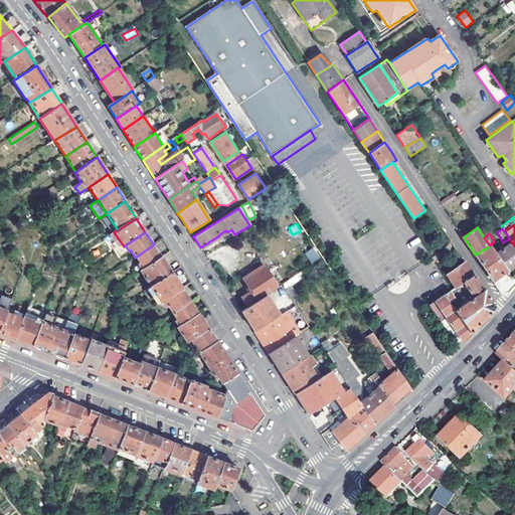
[(514,265),(514,245),(511,241),(495,252),(508,271),(514,265)]
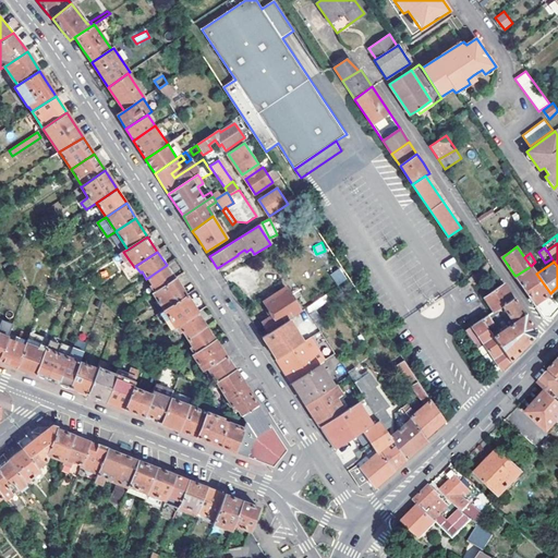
[(154,293),(176,279),(167,265),(146,279),(152,286),(149,288),(154,293)]
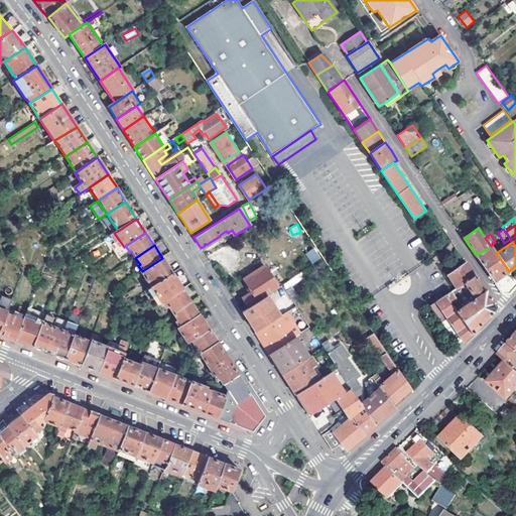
[(505,292),(508,293),(515,284),(515,281),(509,271),(496,253),(491,246),(477,255),(503,292),(505,292)]
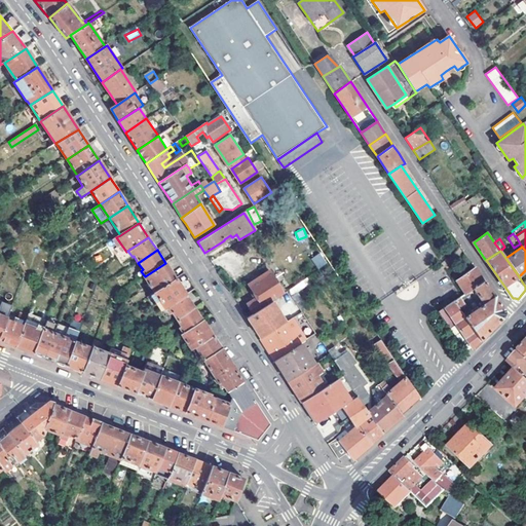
[(312,257),(316,269),(327,265),(322,253),(312,257)]
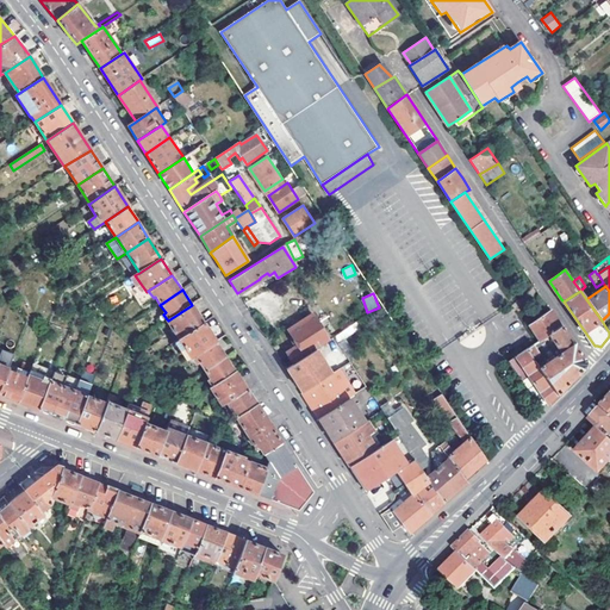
[(178,341),(204,324),(192,305),(168,321),(166,322),(178,341)]
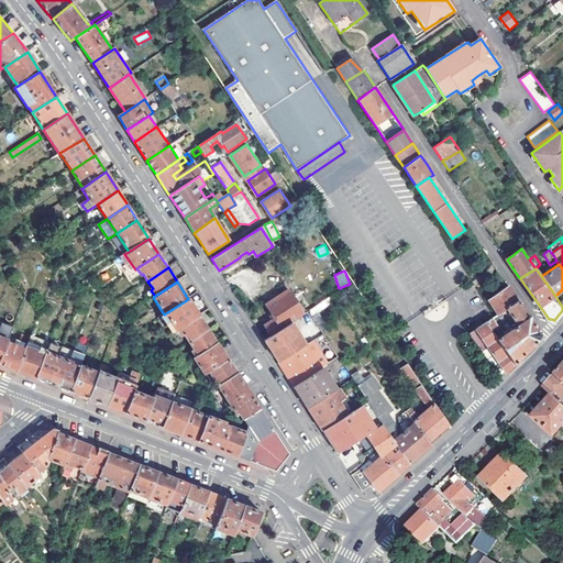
[(487,299),(497,315),(518,300),(510,288),(508,285),(487,299)]
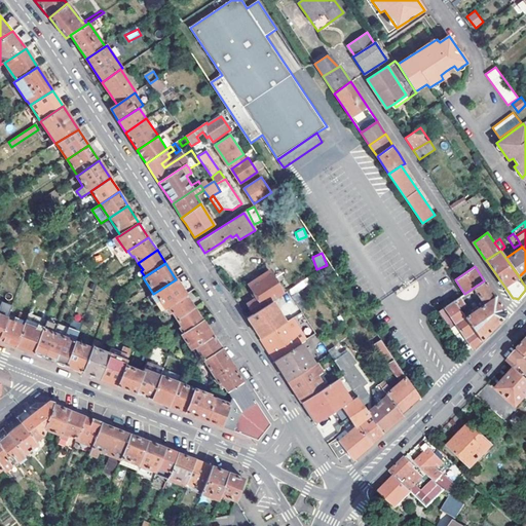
[(248,303),(254,313),(271,301),(285,293),(270,271),(250,285),(257,298),(248,303)]
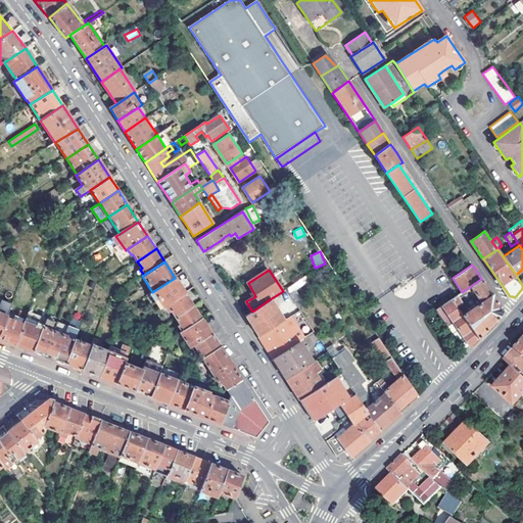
[(286,289),(300,310),(306,305),(296,290),(311,281),(307,276),(286,289)]
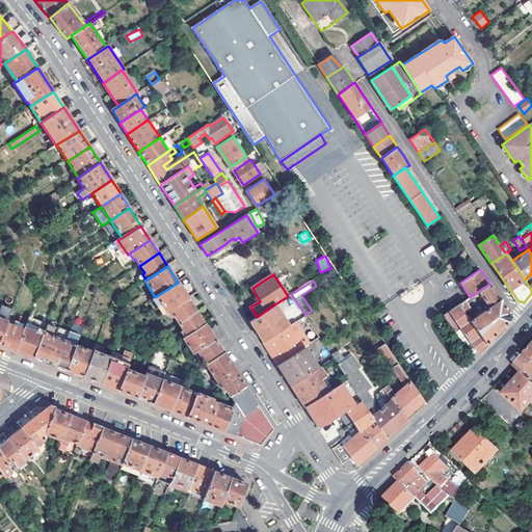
[(168,312),(188,298),(178,283),(155,297),(165,313),(168,312)]
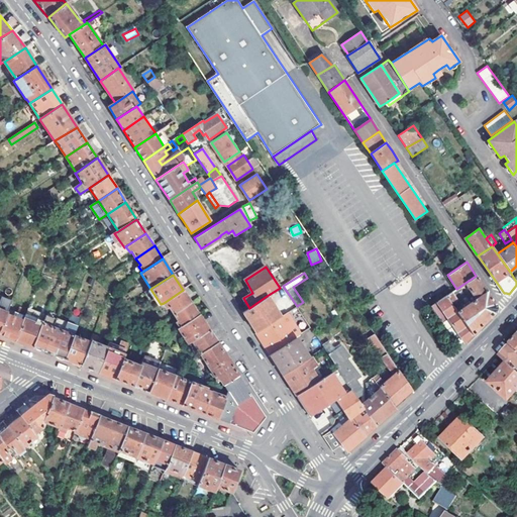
[(494,307),(495,303),(476,276),(456,289),(452,292),(454,294),(467,286),(468,288),(463,292),(471,302),(464,305),(459,298),(451,304),(473,333),(478,328),(481,325),(494,312),(494,307)]
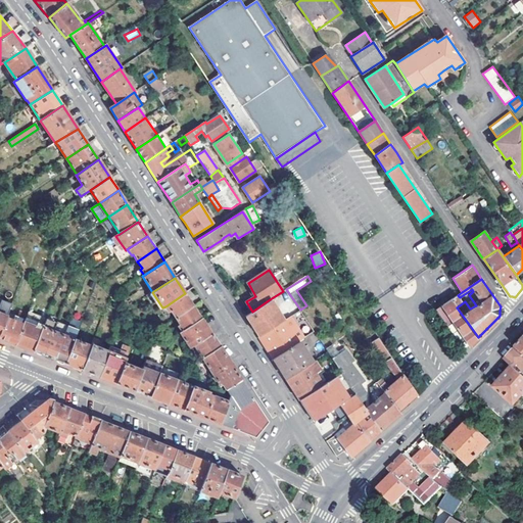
[(162,307),(152,292),(148,294),(158,311),(162,307)]
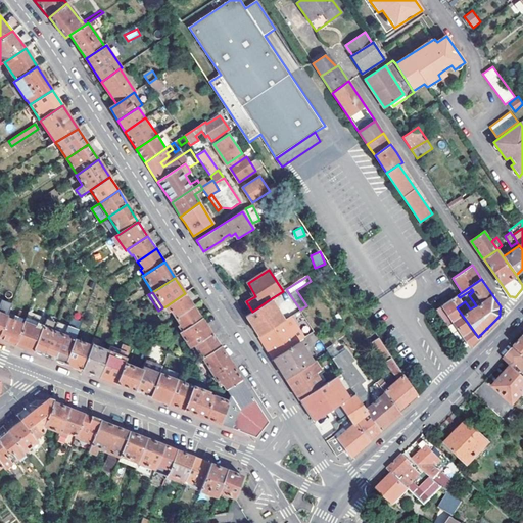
[(176,318),(193,306),(185,293),(165,306),(169,312),(171,311),(176,318)]
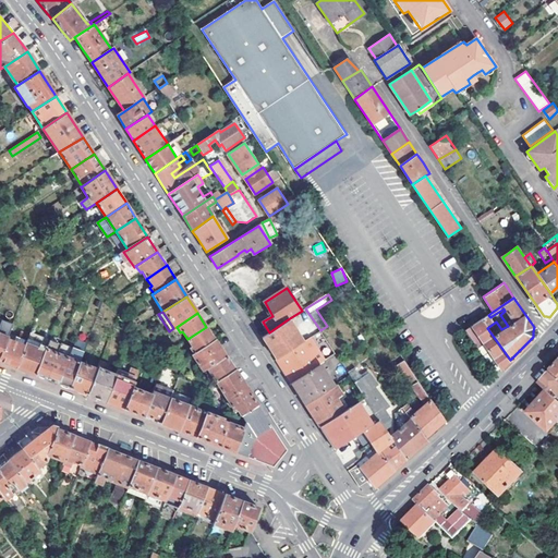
[(472,326),(501,368),(510,360),(487,328),(486,327),(493,322),(490,317),(488,315),(472,326)]
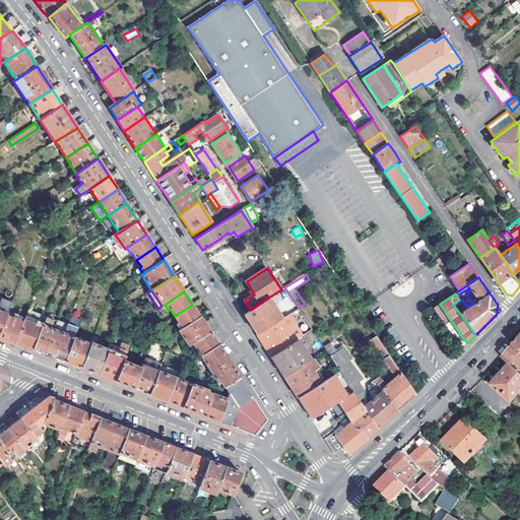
[(286,296),(275,302),(282,313),(293,307),(286,296)]
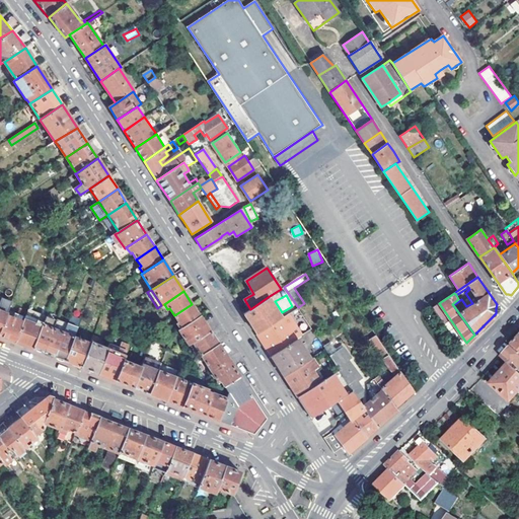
[(0,301),(0,307),(7,310),(11,301),(1,297),(0,301)]
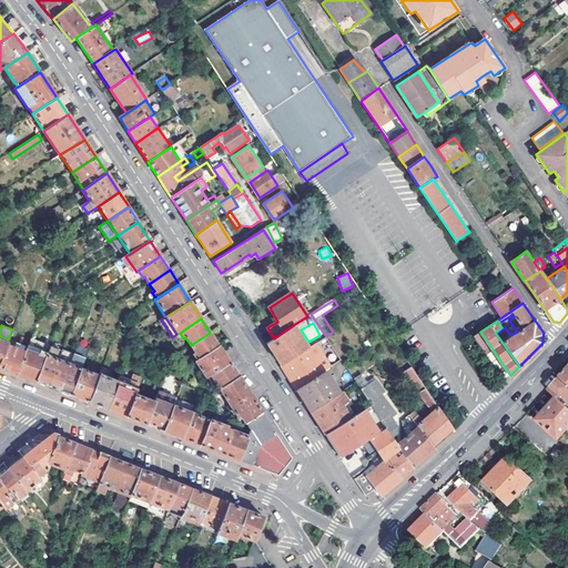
[(274,338),(266,343),(272,352),(281,365),(307,348),(293,325),(274,338)]
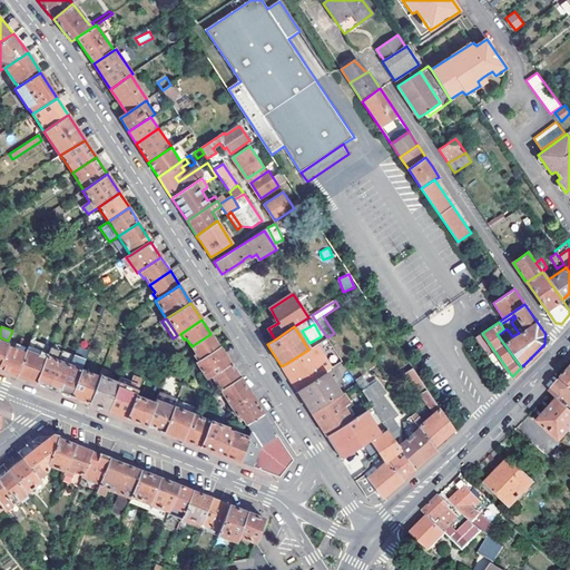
[(9,344),(0,366),(0,367),(12,373),(18,375),(31,341),(13,333),(9,344)]
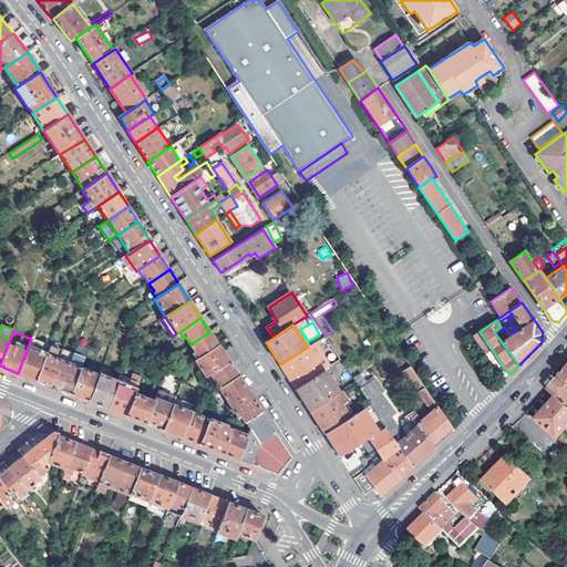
[(31,339),(18,373),(30,378),(37,381),(50,348),(52,340),(33,332),(31,339)]
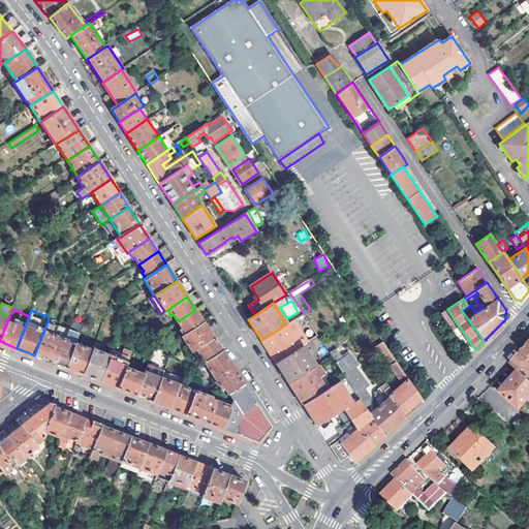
[(185,336),(205,322),(195,310),(178,321),(183,329),(181,331),(185,336)]
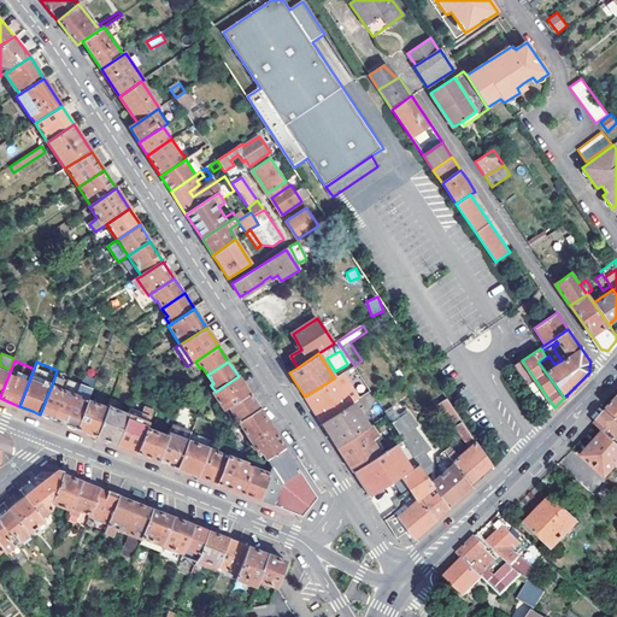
[(317,416),(321,422),(353,401),(371,391),(354,365),(334,378),(305,397),(317,416)]
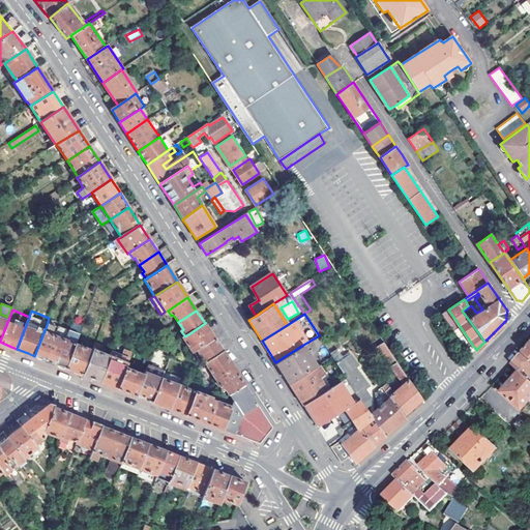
[(196,350),(214,337),(209,330),(205,323),(185,336),(182,339),(193,352),(196,350)]
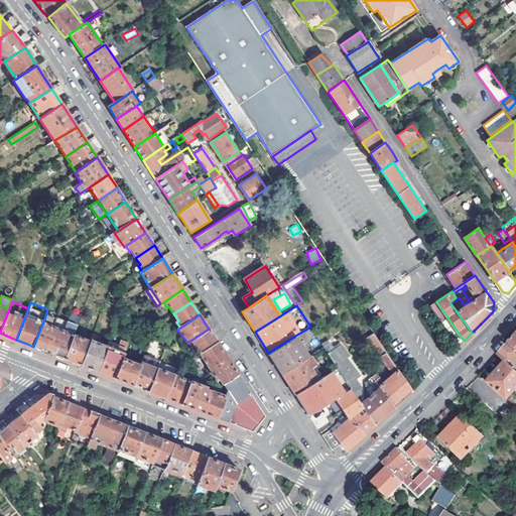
[(45,316),(33,347),(40,349),(43,350),(52,327),(55,320),(45,316)]
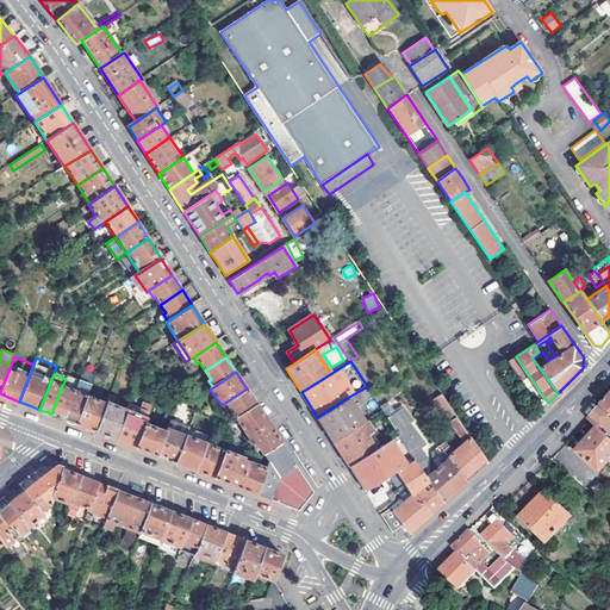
[(74,391),(63,418),(73,422),(76,423),(87,396),(91,385),(79,380),(74,391)]
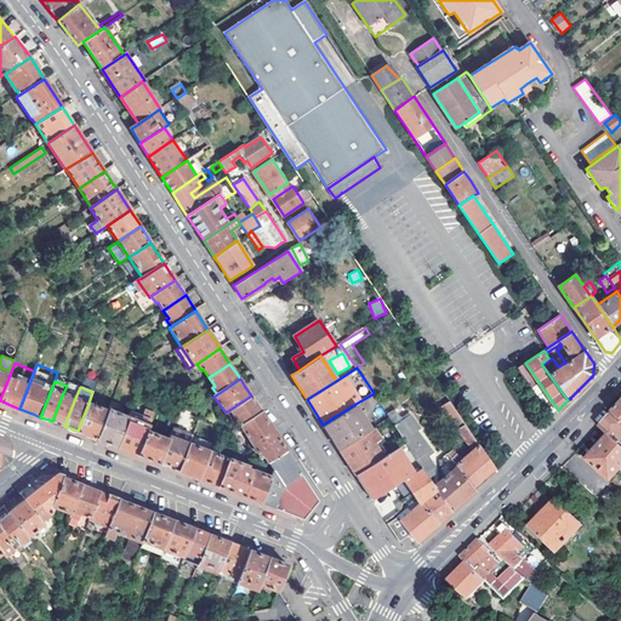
[(63,393),(52,421),(56,423),(64,426),(75,398),(63,393)]
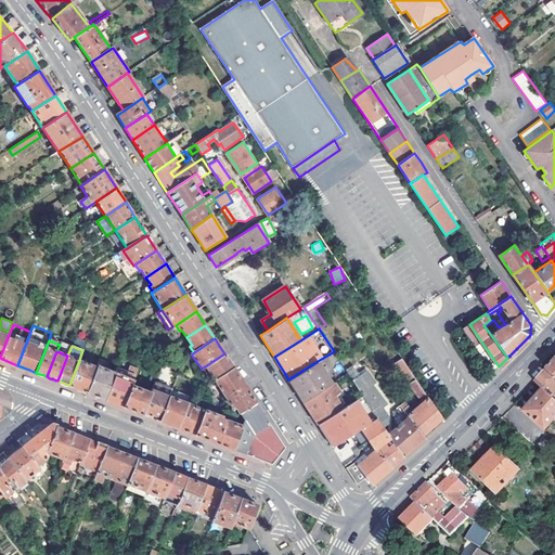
[(215,381),(233,369),(232,365),(224,353),(205,366),(215,381)]
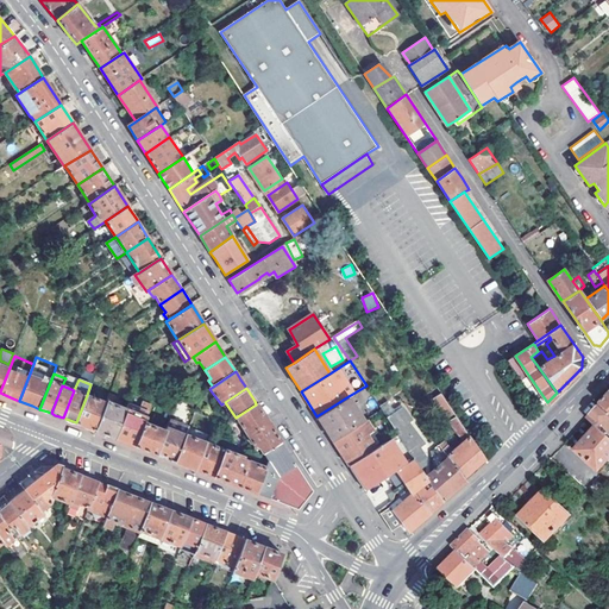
[(106,403),(95,431),(108,435),(115,439),(127,410),(113,405),(115,396),(110,394),(106,403)]
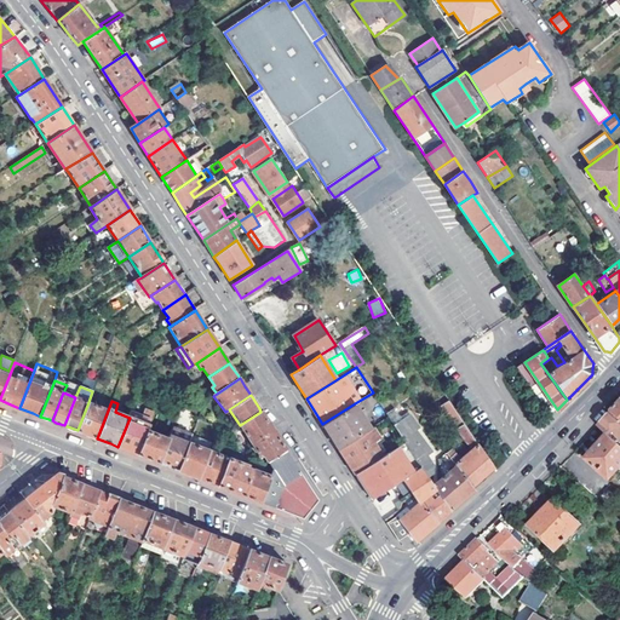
[(89,402),(78,430),(82,432),(97,438),(108,411),(89,402)]
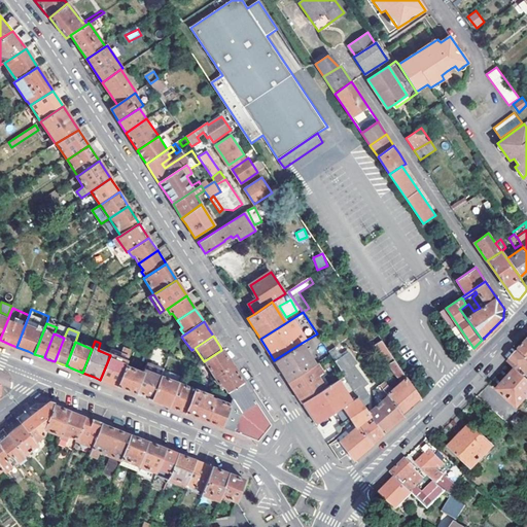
[(284,376),(287,381),(316,364),(302,343),(274,360),(284,376)]
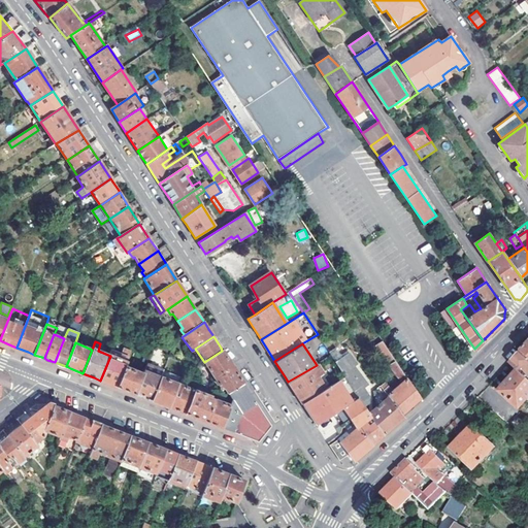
[(329,353),(335,360),(341,356),(335,348),(329,353)]
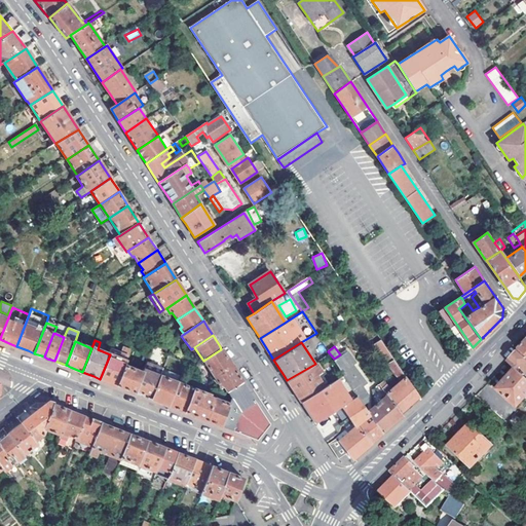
[(110,354),(100,379),(105,380),(116,385),(124,366),(130,349),(124,347),(122,353),(112,349),(110,354)]
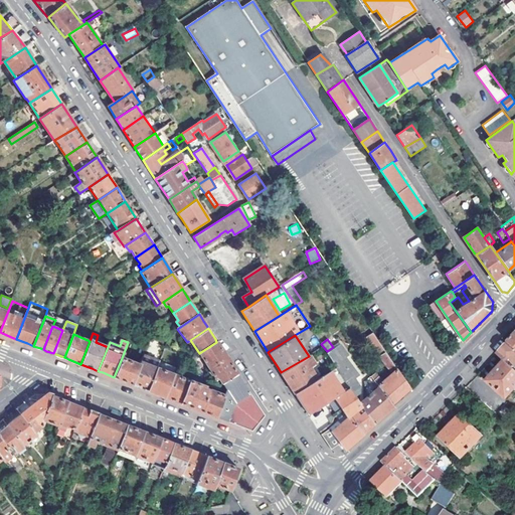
[(209,369),(226,357),(224,354),(216,342),(199,353),(209,369)]
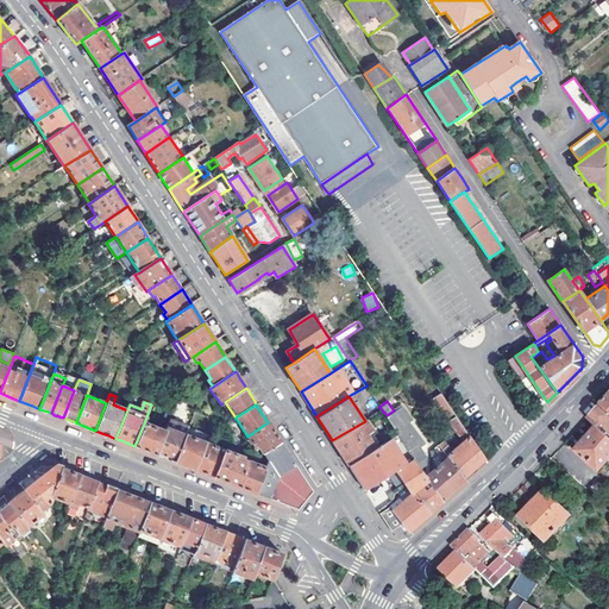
[(608,438),(608,413),(600,424),(596,427),(608,438)]
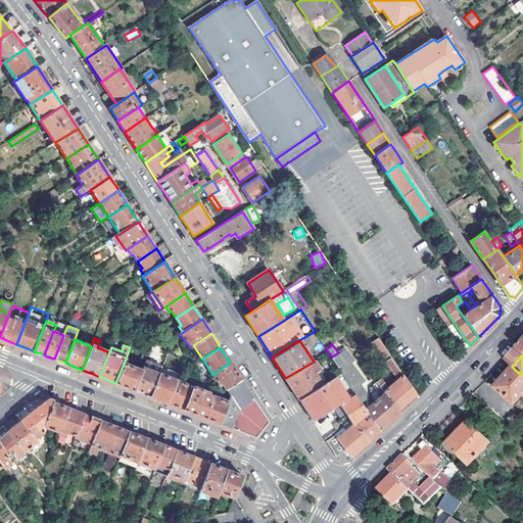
[(355,393),(360,399),(365,396),(367,390),(360,383),(364,379),(351,362),(349,363),(344,357),(336,364),(342,373),(355,393)]
